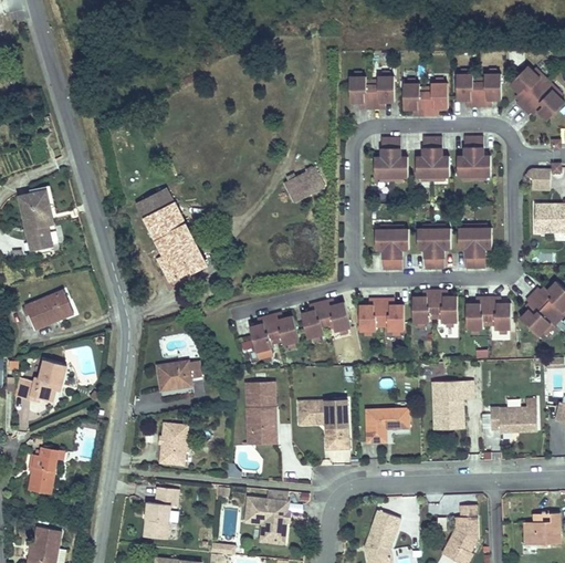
[(539,80),(525,68),(508,86),(518,95),(521,93),(523,95),(518,102),(514,104),(521,111),(527,116),(531,113),(536,107),(539,110),(536,113),(546,122),(563,103),(550,91),(547,94),(545,91),(542,89),(539,85),(536,83),(539,80)]
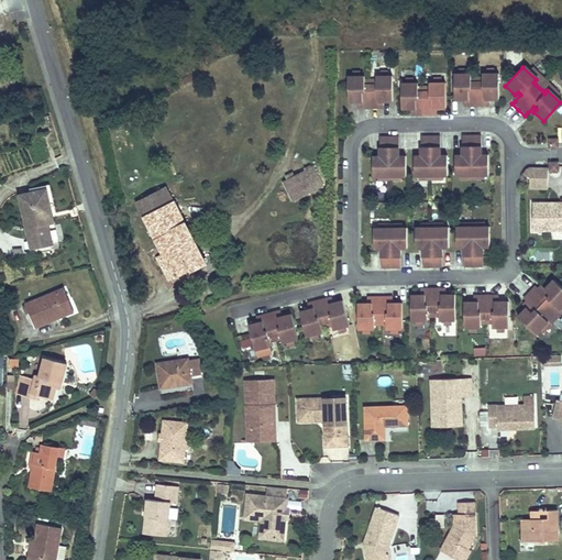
[(470,76),(453,76),(453,101),(462,101),(466,101),(466,107),(475,107),(484,107),(484,101),(488,101),(497,100),(497,75),(481,76),(481,79),(481,84),(470,84),(470,79),(470,76)]
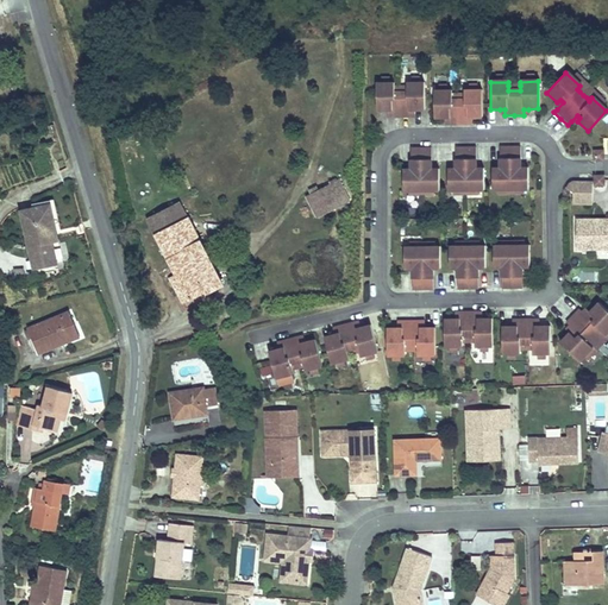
[(393,83),(375,84),(375,112),(386,112),(389,112),(389,118),(399,118),(408,118),(408,111),(412,111),(422,111),(422,83),(405,83),(405,88),(405,93),(393,93),(393,88),(393,83)]
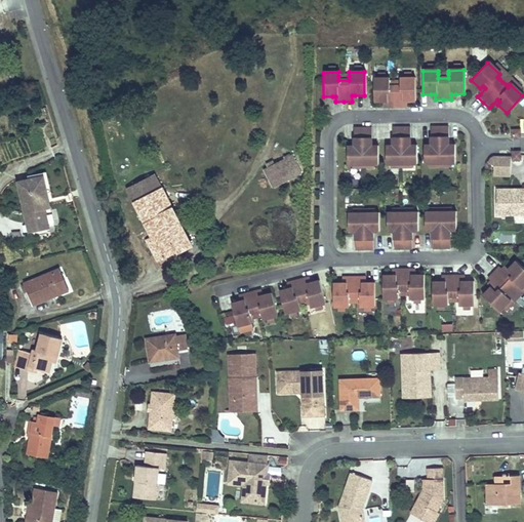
[(506,72),(499,79),(502,82),(506,84),(512,78),(506,72)]
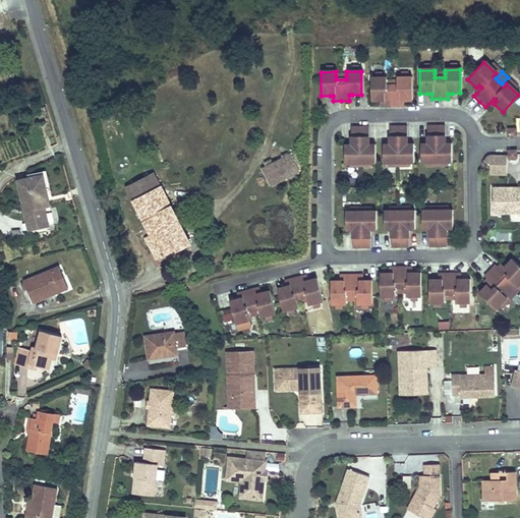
[(386,78),(370,78),(370,102),(380,102),(383,102),(383,108),(391,107),(399,107),(399,102),(403,102),(411,102),(411,78),(396,78),(397,81),(397,87),(386,87),(386,81),(386,78)]
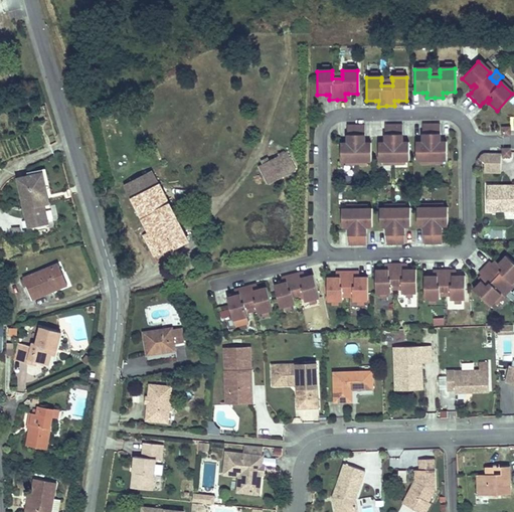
[(202,136),(194,126),(185,133),(192,143),(202,136)]
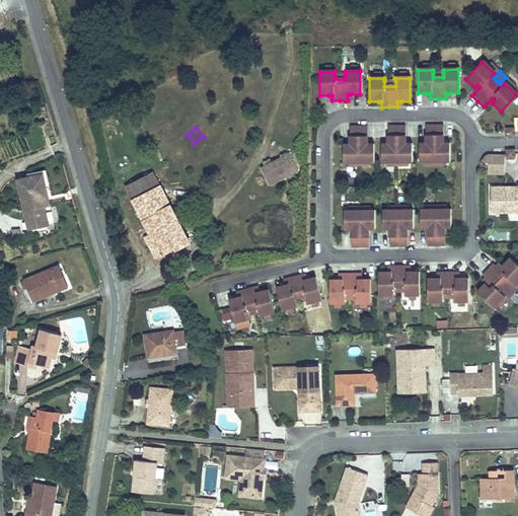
[(343,145),(343,163),(347,163),(369,163),(373,163),(373,145),(367,145),(366,127),(358,127),(349,128),(349,145),(343,145)]
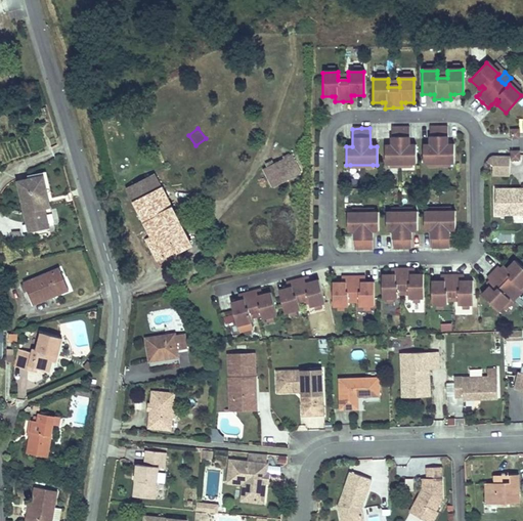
[(410,165),(416,165),(415,145),(408,146),(408,128),(399,128),(390,128),(390,146),(384,146),(385,165),(389,165),(410,165)]
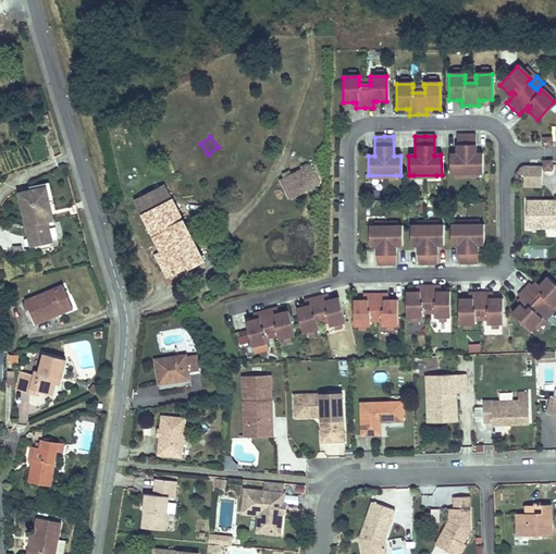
[(465,136),(455,136),(455,155),(448,156),(449,175),(454,175),(477,174),(482,174),(481,155),(474,155),(474,136),(465,136)]
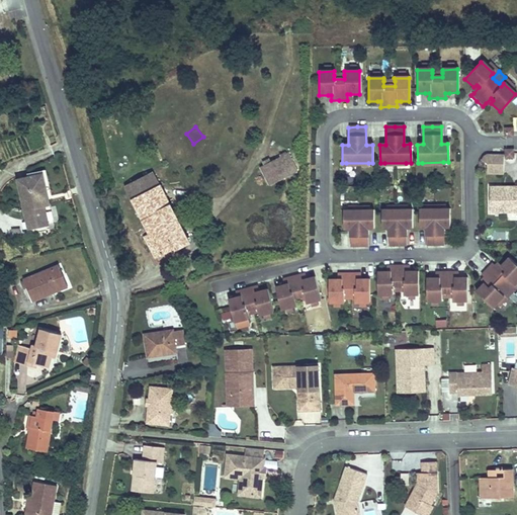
[(269,181),(296,167),(288,152),(262,165),(269,181)]
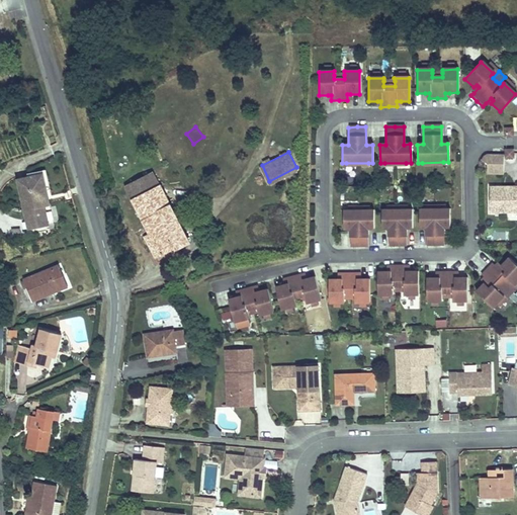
[(46,171),(21,177),(33,227),(53,223),(49,203),(45,188),(50,187),(46,171)]
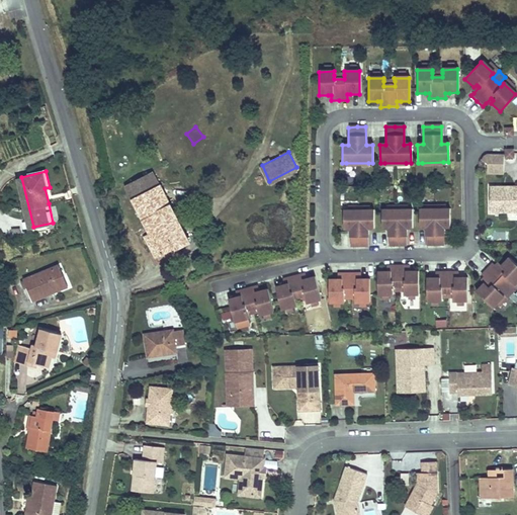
[(124,185),(150,231),(162,253),(188,238),(152,171),(124,185)]
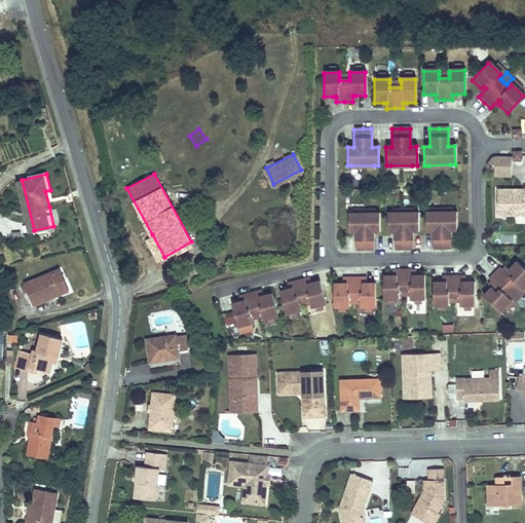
[(507,190),(493,190),(494,217),(524,215),(524,189),(522,190),(522,192),(507,193),(507,190)]
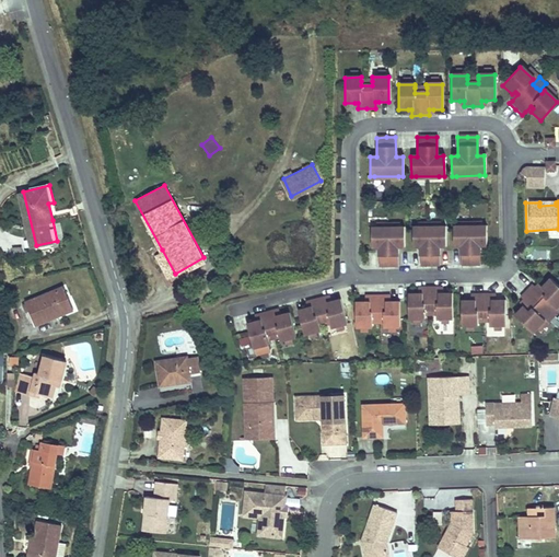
[(54,202),(48,204),(53,220),(58,219),(54,202)]
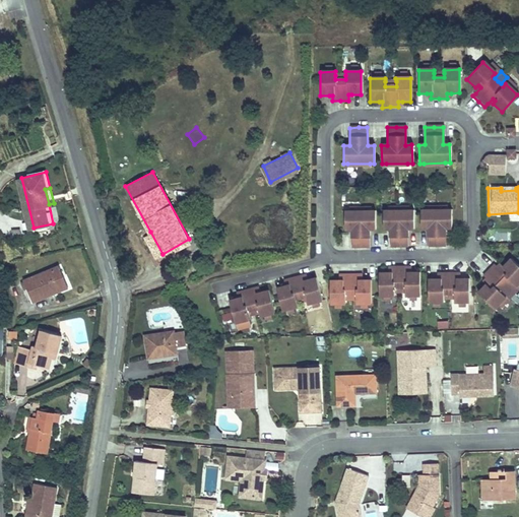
[(424,210),(419,210),(419,229),(426,229),(427,246),(435,246),(444,246),(444,229),(450,229),(450,209),(446,210),(424,210)]
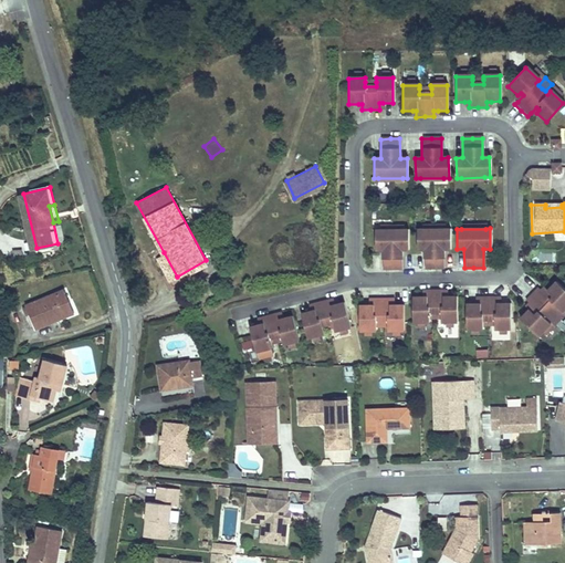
[(379,230),(374,230),(375,250),(382,250),(382,269),(391,269),(401,269),(400,249),(408,249),(407,229),(403,229),(379,230)]
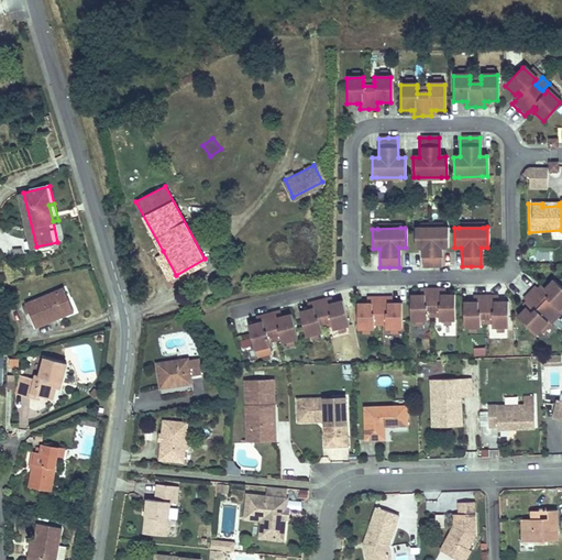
[(418,228),(414,228),(414,248),(421,248),(421,267),(431,267),(440,267),(440,248),(447,248),(447,228),(442,228),(418,228)]
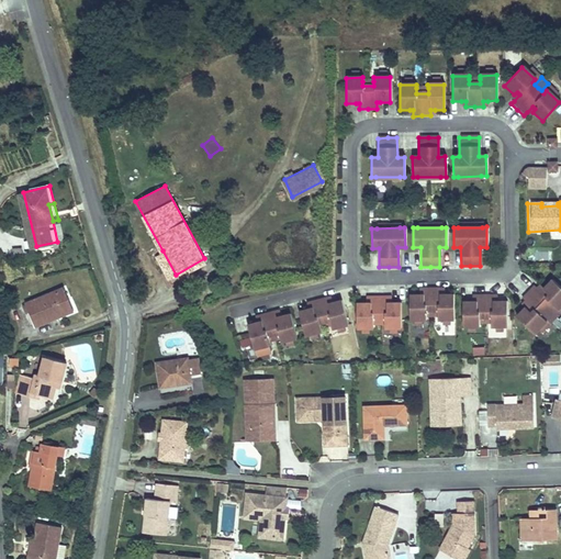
[(176,275),(163,250),(155,254),(168,278),(176,275)]
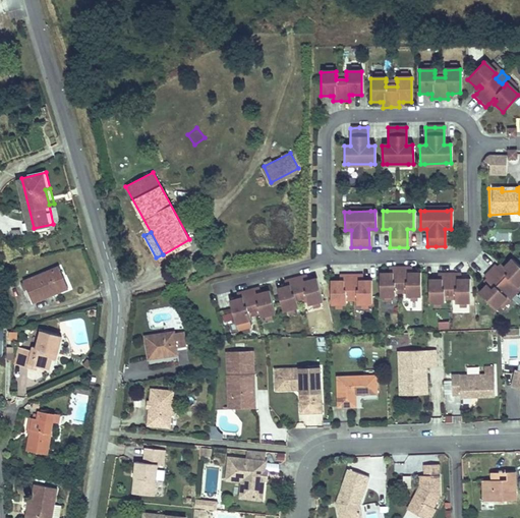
[(487,271),(481,276),(484,279),(490,285),(487,287),(484,285),(476,293),(493,309),(505,298),(502,295),(505,293),(510,287),(513,285),(515,287),(519,281),(519,269),(510,260),(501,268),(504,271),(502,273),(496,268),(493,265),(487,271)]
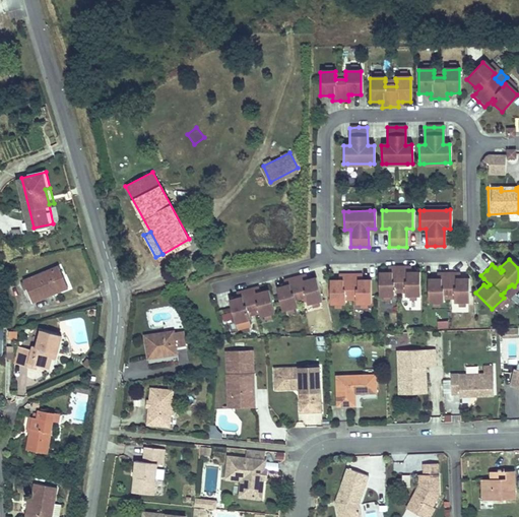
[(63,265),(28,279),(37,300),(72,286),(63,265)]
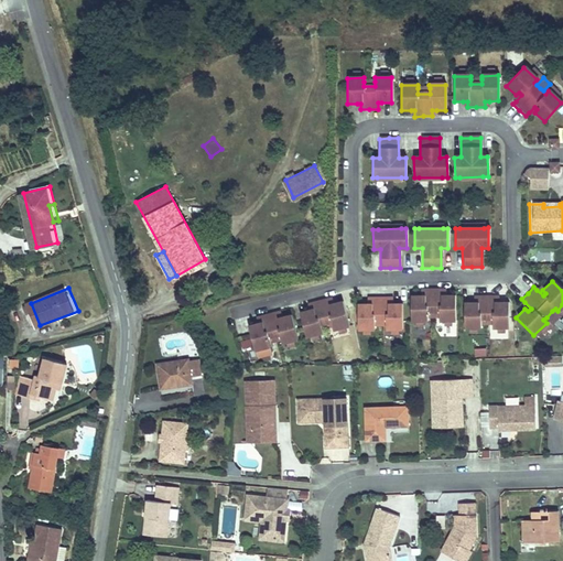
[(423,295),(419,295),(409,295),(409,321),(425,321),(425,316),(425,312),(437,312),(437,316),(437,321),(453,321),(453,295),(444,295),(440,295),(440,289),(432,289),(423,289),(423,295)]
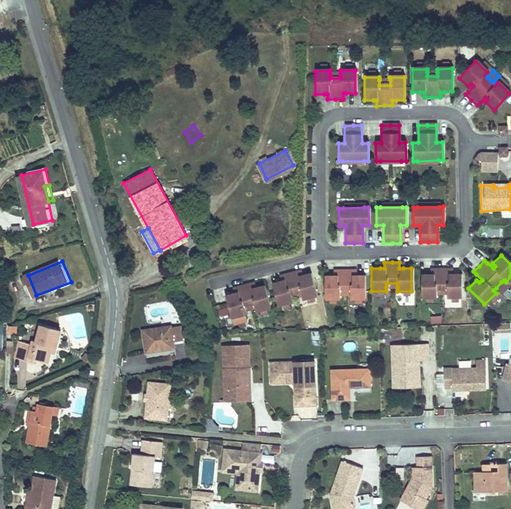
[(432,275),(428,275),(420,275),(420,298),(434,298),(434,294),(434,290),(445,290),(445,294),(445,297),(460,297),(459,274),(451,274),(447,274),(447,269),(440,269),(432,269),(432,275)]
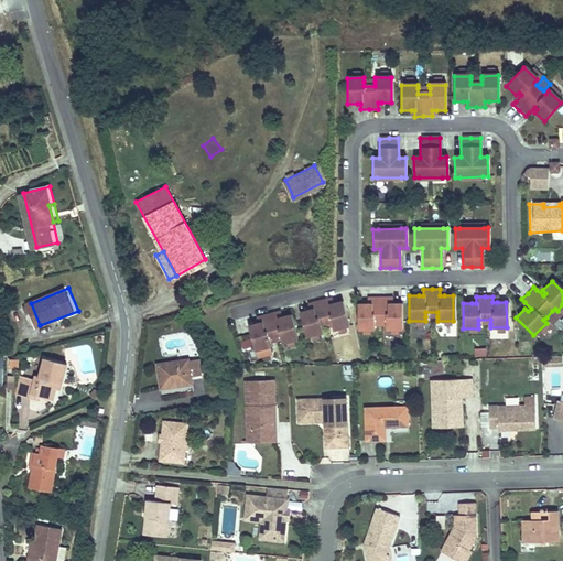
[(313,309),(309,309),(300,312),(305,336),(321,332),(320,328),(318,324),(331,321),(332,325),(333,330),(348,325),(342,301),(333,303),(329,304),(327,298),(320,300),(311,302),(313,309)]
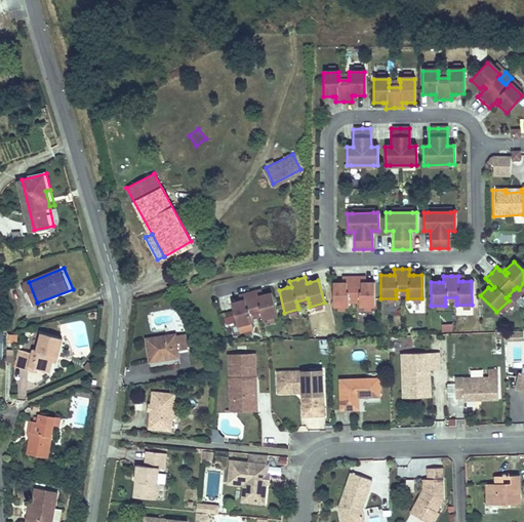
[(345,282),(340,282),(332,283),(332,307),(348,306),(348,303),(348,298),(358,298),(358,303),(358,306),(373,306),(373,282),(364,282),(361,282),(361,277),(353,277),(345,277),(345,282)]
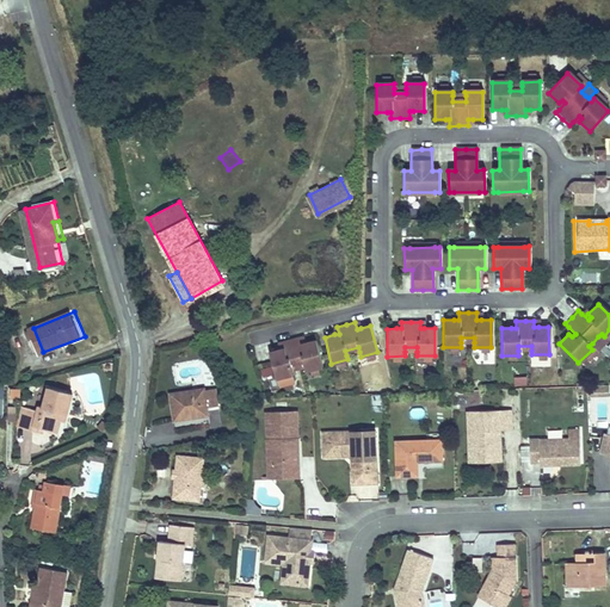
[(283,347),(279,348),(269,351),(275,378),(293,373),(291,370),(290,365),(302,361),(303,366),(305,371),(321,366),(315,340),(306,342),(301,344),(300,336),(290,339),(282,341),(283,347)]
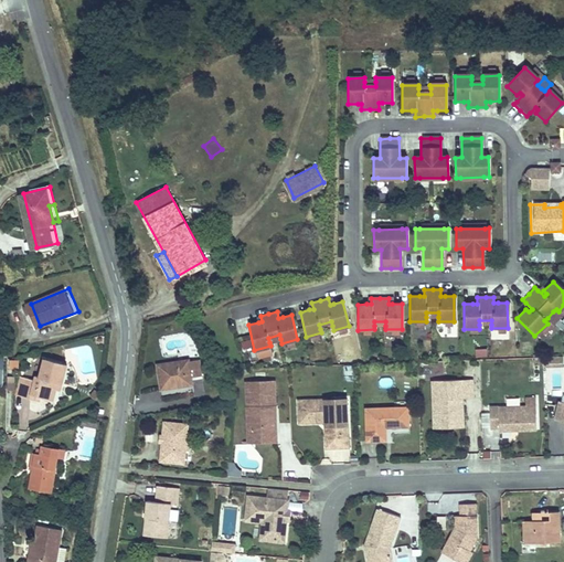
[(553,311),(547,318),(554,325),(557,322),(561,319),(553,311)]
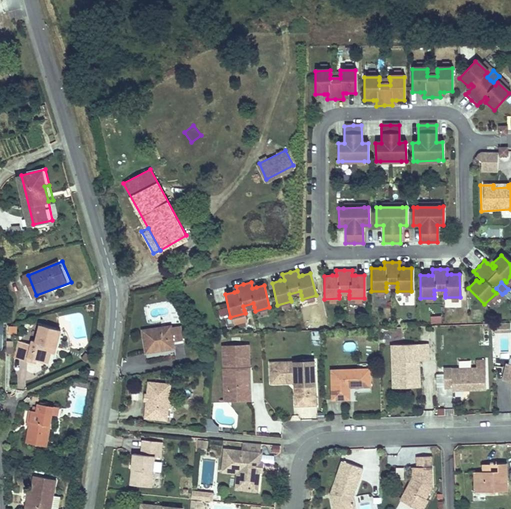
[(441,320),(441,312),(430,312),(430,321),(441,320)]
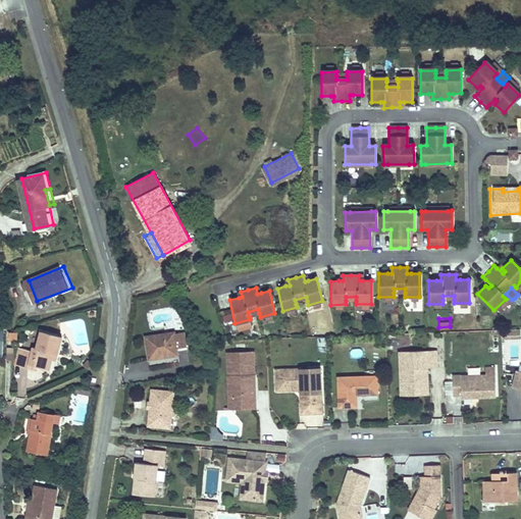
[(180,330),(147,335),(150,357),(179,353),(178,348),(185,347),(180,330)]
